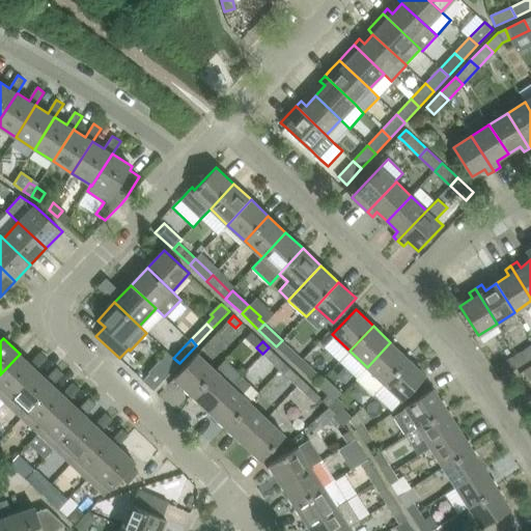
[(372,395),(384,383),(408,358),(390,342),(367,367),(356,379),(372,395)]
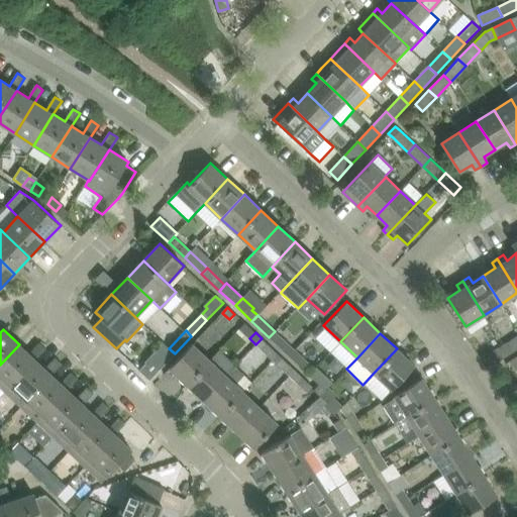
[(280,336),(274,342),(289,356),(295,350),(280,336)]
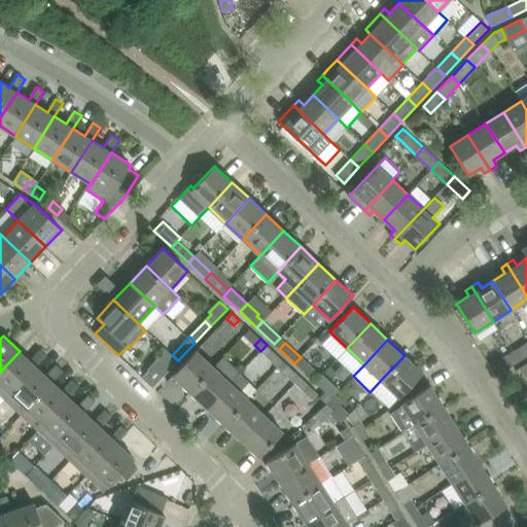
[(526,343),(514,352),(519,361),(526,355),(526,343)]
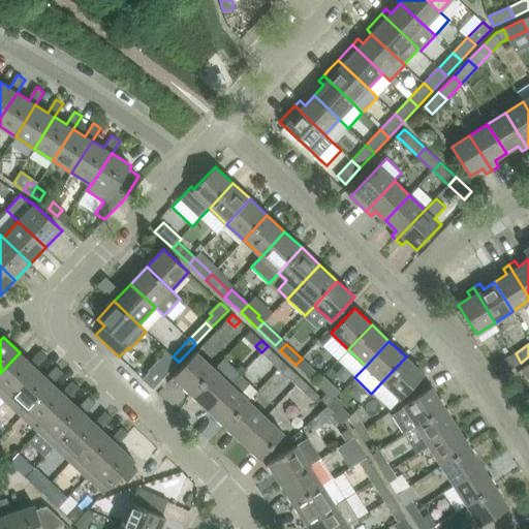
[(268,346),(261,352),(275,365),(280,359),(268,346)]
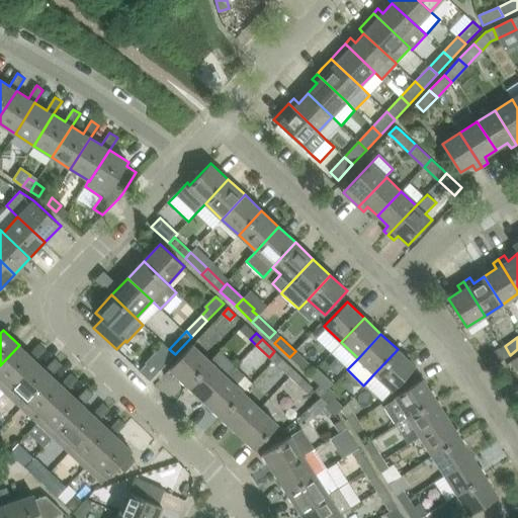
[(0,365),(0,386),(5,393),(35,360),(46,349),(39,343),(29,354),(19,345),(0,365)]
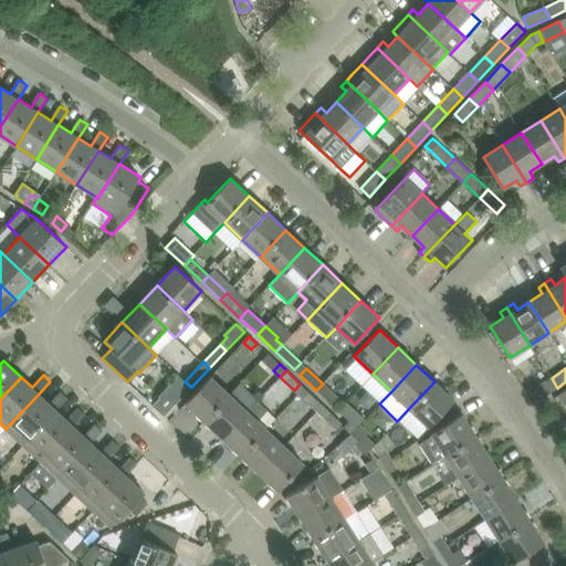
[(179,376),(153,405),(164,416),(191,387),(185,381),(179,376)]
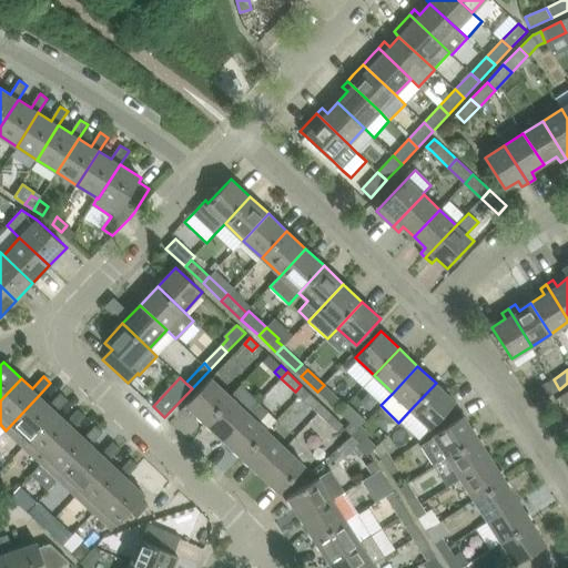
[(186,405),(205,423),(230,395),(211,378),(186,405)]
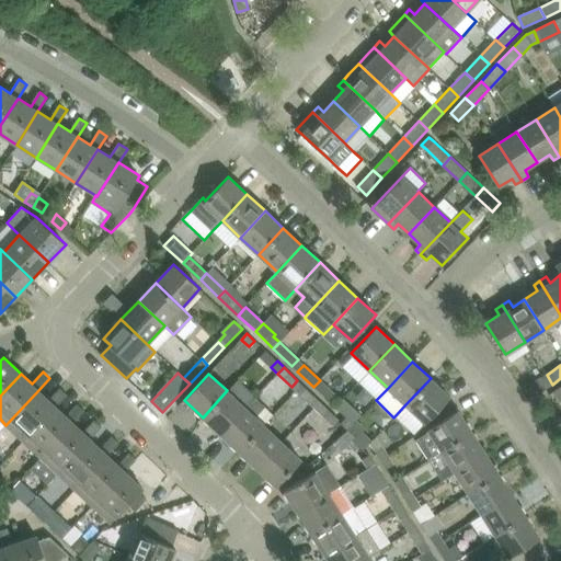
[(552,385),(547,375),(527,388),(533,397),(552,385)]
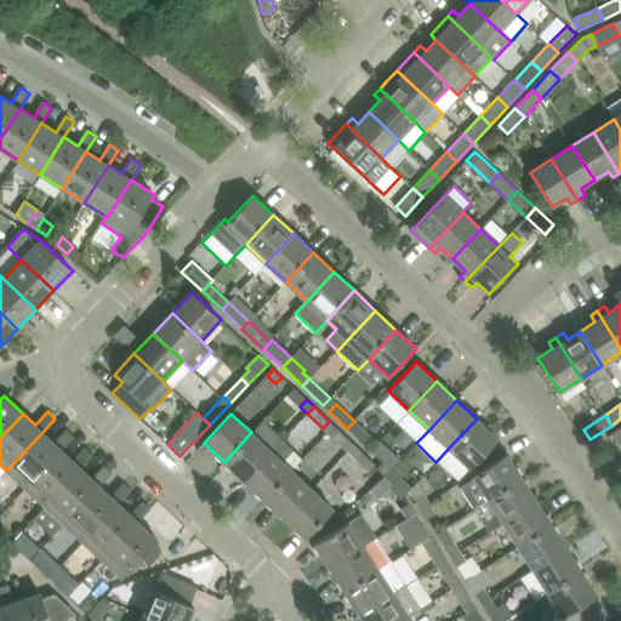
[(477,419),(449,448),(471,468),(499,439),(477,419)]
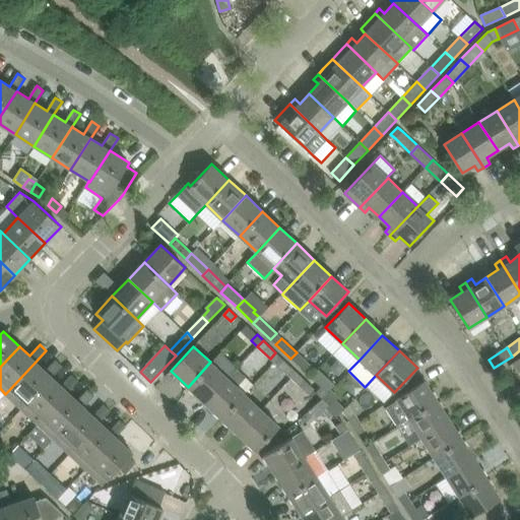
[(297,352),(290,359),(309,375),(314,369),(297,352)]
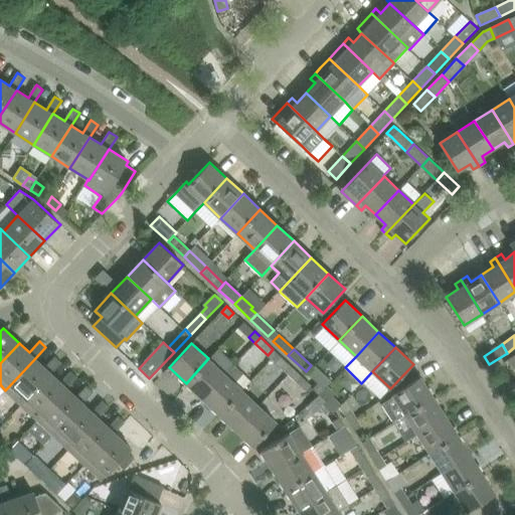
[(5,390),(21,404),(51,373),(61,362),(55,356),(45,367),(35,358),(5,390)]
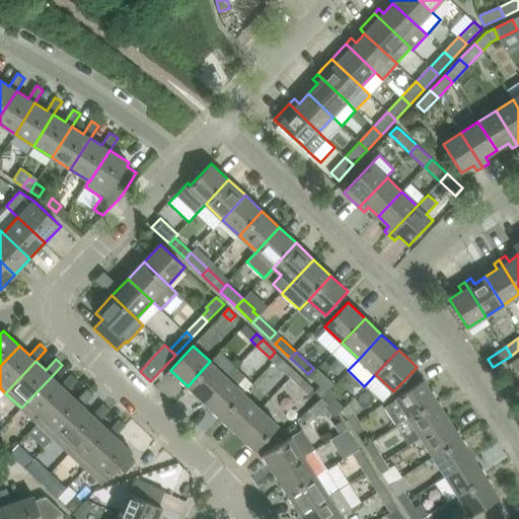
[(188,386),(204,401),(227,377),(210,361),(188,386)]
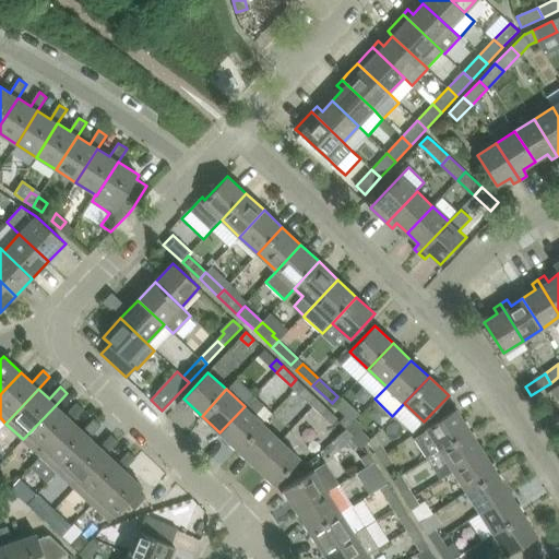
[(312,394),(306,400),(312,406),(319,401),(312,394)]
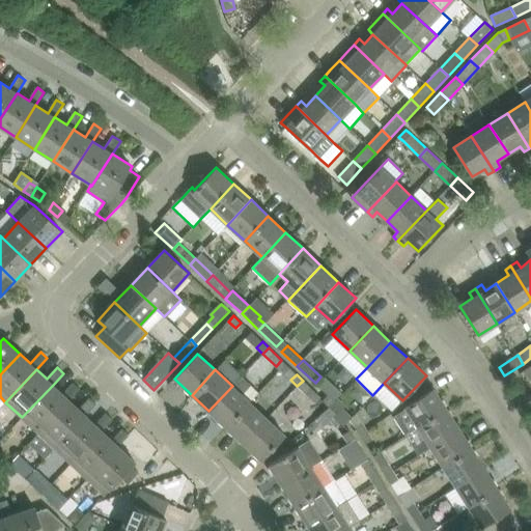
[(227,391),(208,411),(226,427),(250,402),(242,394),(250,385),(242,376),(232,386),(227,391)]
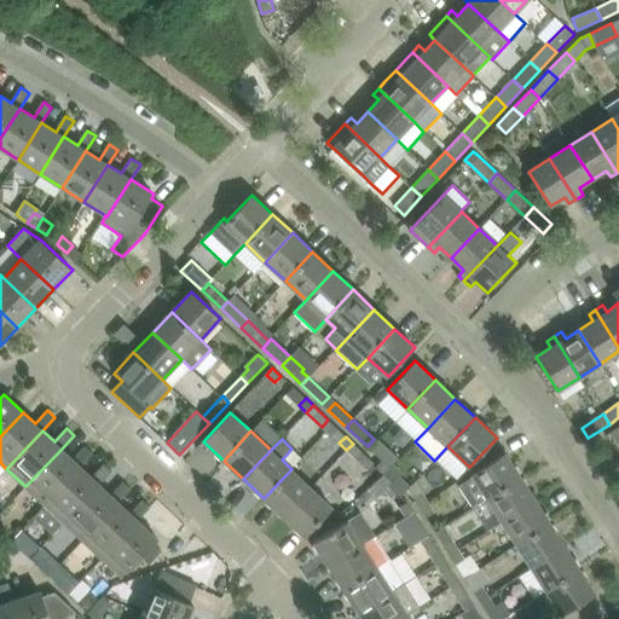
[(353,444),(346,450),(368,472),(375,464),(353,444)]
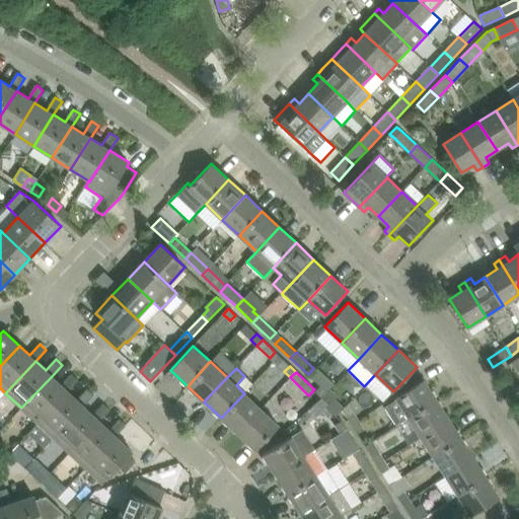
[(21,408),(38,423),(67,391),(78,380),(72,374),(61,385),(52,376),(21,408)]
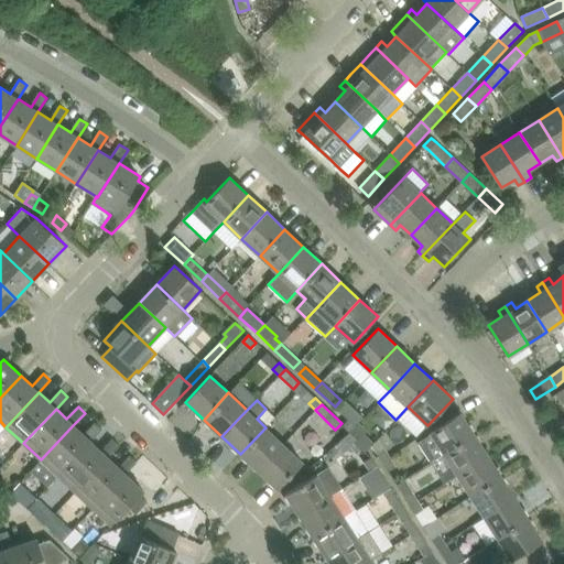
[(431,462),(444,454),(475,434),(461,412),(430,432),(431,434),(418,443),(431,462)]
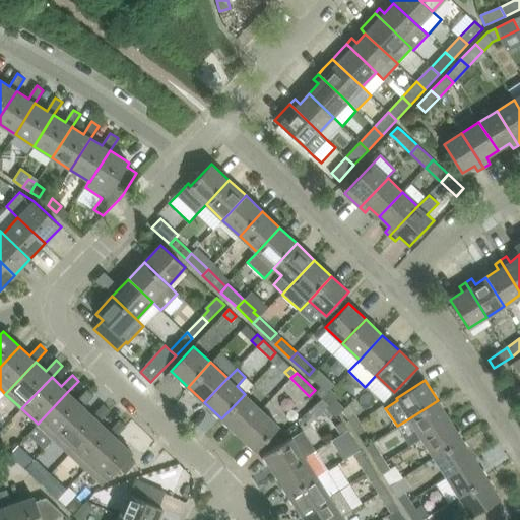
[(316,392),(323,398),(328,393),(321,386),(316,392)]
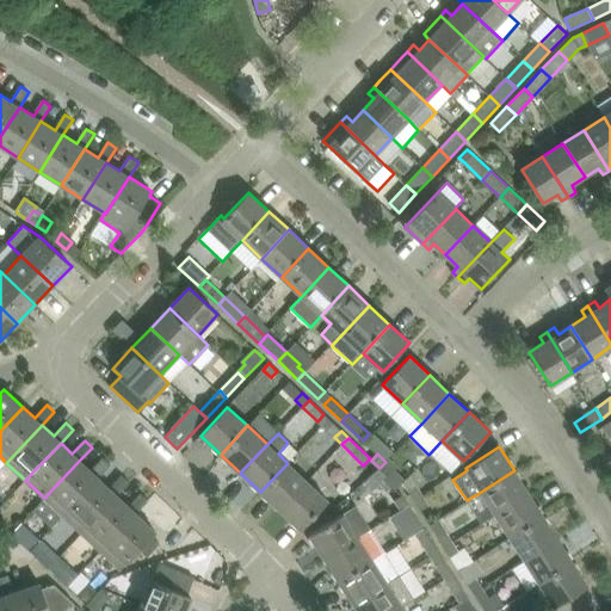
[(44,498),(63,516),(98,477),(111,466),(103,458),(91,471),(80,461),(79,461),(44,498)]
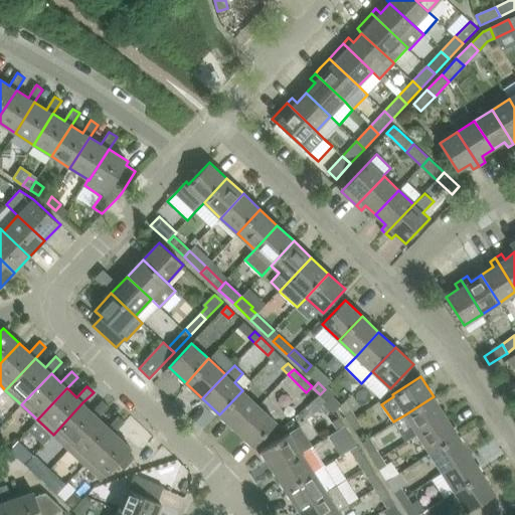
[(320,395),(326,401),(325,403),(334,412),(341,405),(325,389),(320,394),(320,395)]
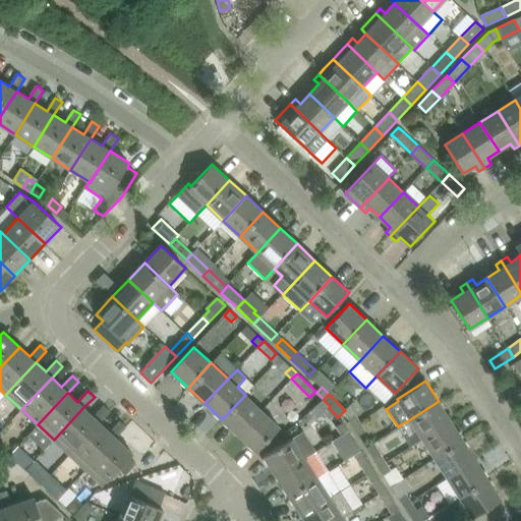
[(222,419),(239,435),(262,410),(245,395),(222,419)]
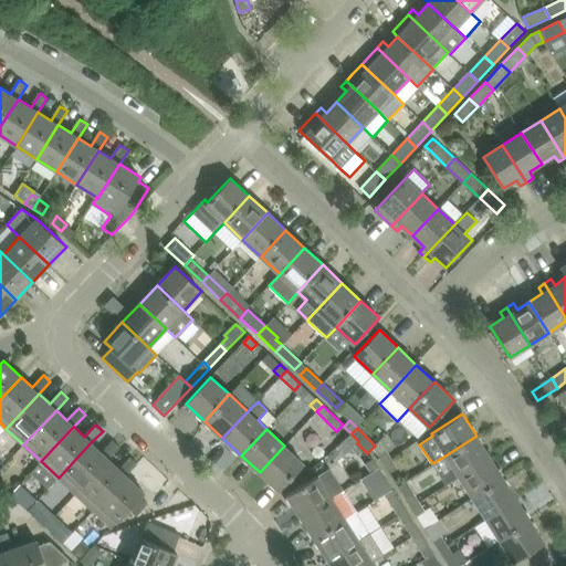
[(358,441),(352,435),(338,448),(345,454),(356,442),(357,443),(358,441)]
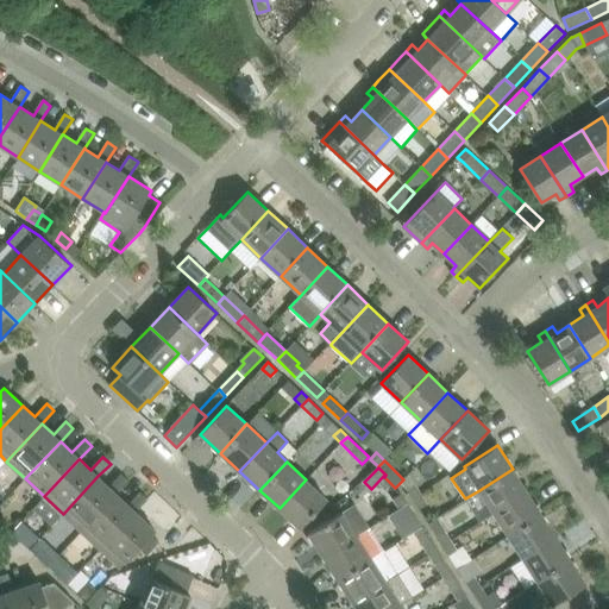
[(479,490),(465,498),(479,522),(494,513),(527,491),(513,469),(479,490)]
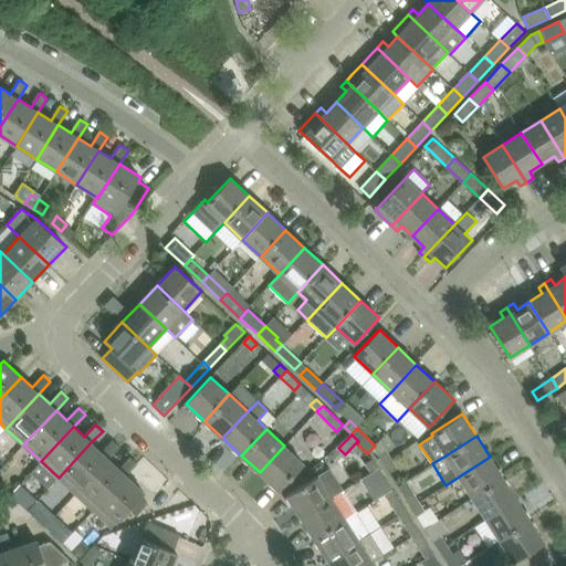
[(59,478),(75,494),(108,459),(119,447),(113,440),(102,452),(91,442),(59,478)]
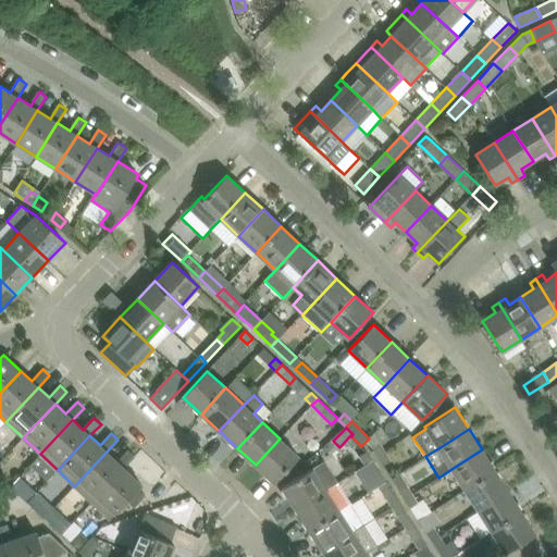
[(280,438),(256,465),(274,483),(299,457),(280,438)]
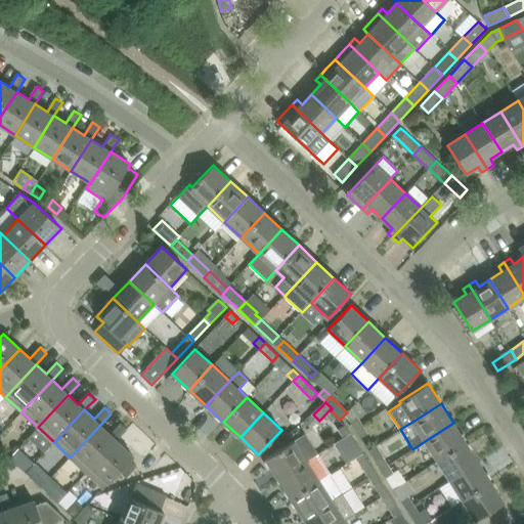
[(357,417),(350,422),(355,430),(362,425),(357,417)]
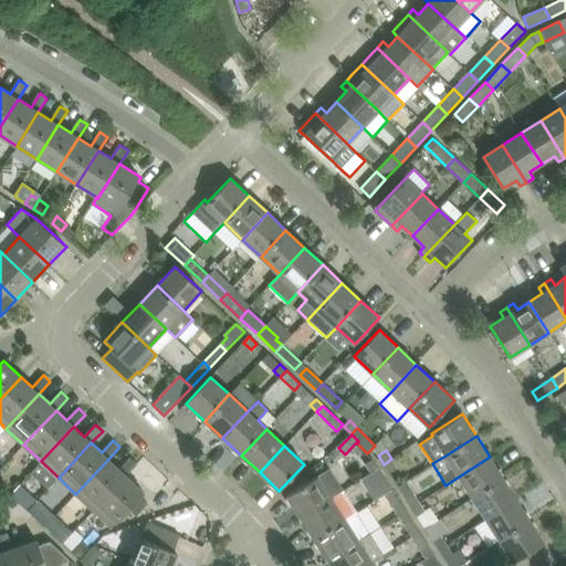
[(75,494),(93,511),(126,475),(137,463),(130,457),(119,469),(108,459),(75,494)]
